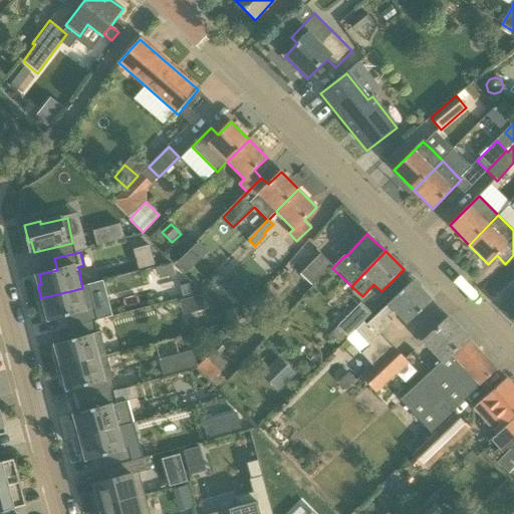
[(321,254),(301,274),(312,286),(332,266),(321,254)]
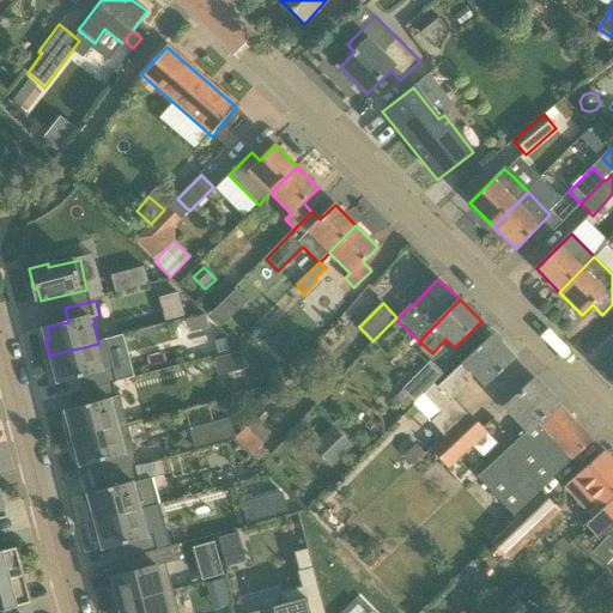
[(220,327),(230,319),(218,307),(210,315),(220,327)]
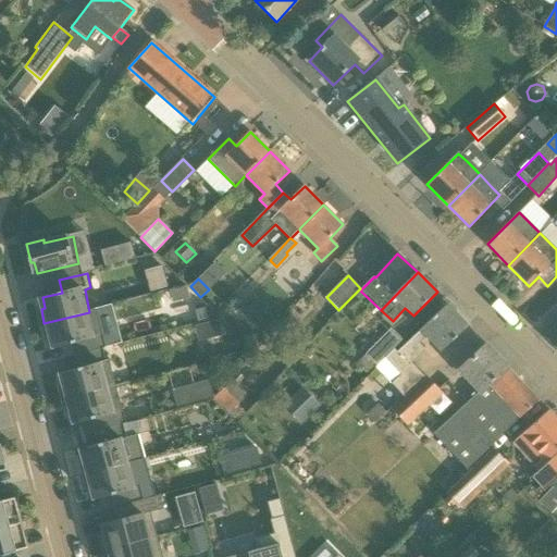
[(425,378),(412,364),(415,363),(413,361),(425,349),(419,344),(428,335),(442,350),(469,326),(447,304),(420,330),(421,330),(397,353),(394,349),(386,357),(403,374),(392,384),(405,397),(425,378)]
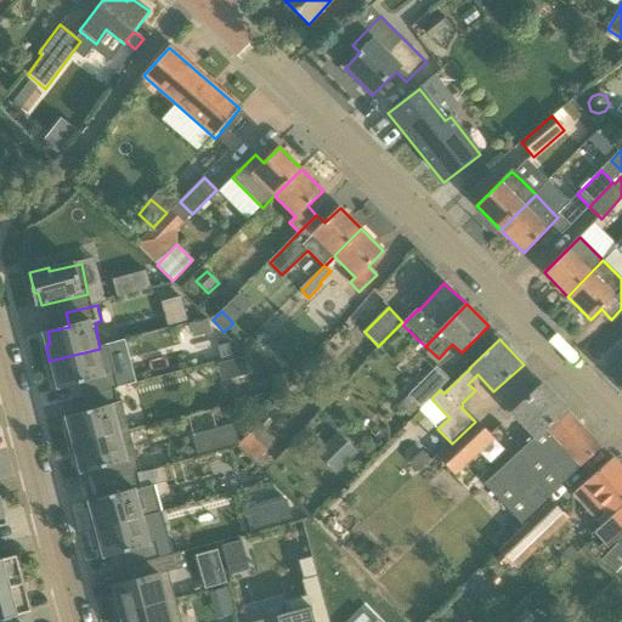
[(218,348),(221,360),(233,356),(230,343),(218,348)]
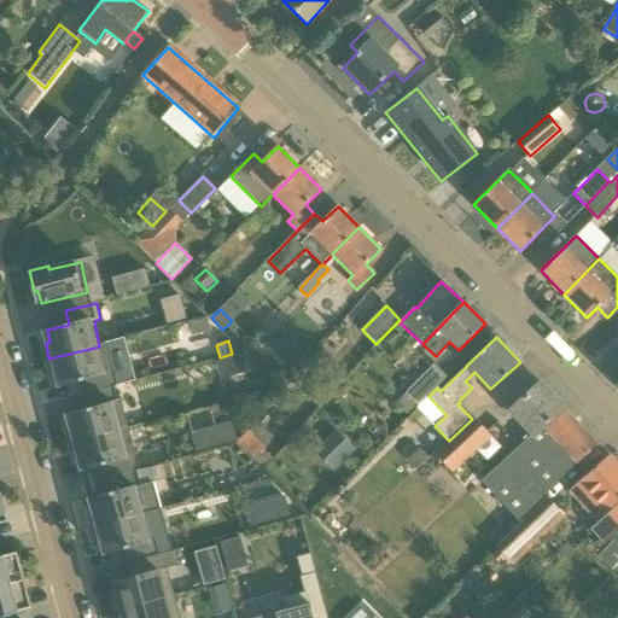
[(57,373),(59,388),(81,382),(83,396),(115,388),(112,372),(105,374),(99,347),(48,359),(52,374),(57,373)]
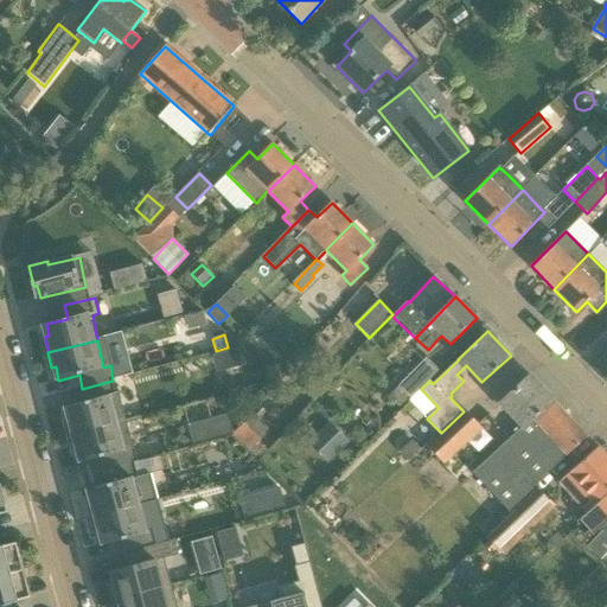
[(326,353),(327,352),(317,342),(305,355),(306,356),(317,364),(326,353)]
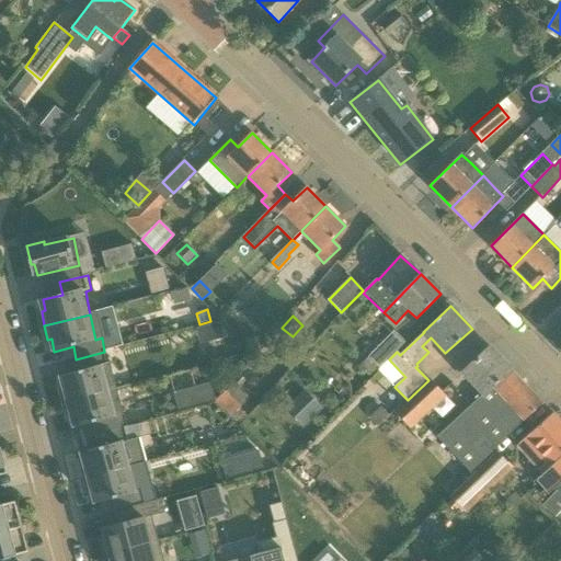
[(219,322),(210,324),(215,341),(224,339),(219,322)]
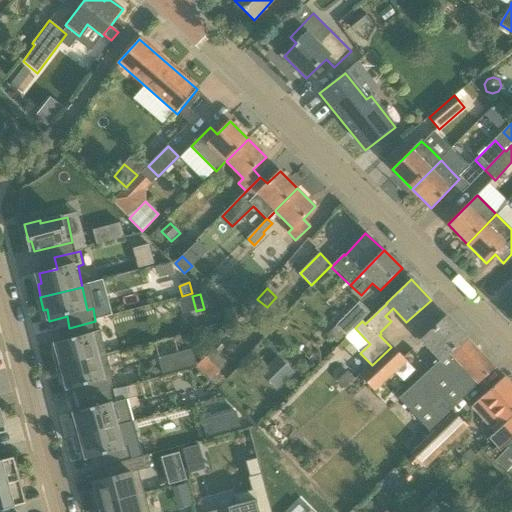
[(362,321),(370,313),(360,302),(336,326),(328,335),(337,344),(346,336),(347,336),(355,328),(362,321)]
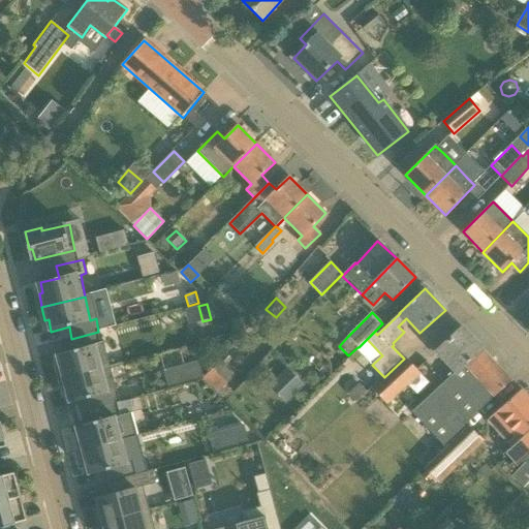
[(466,422),(511,381),(462,328),(437,350),(457,372),(412,411),(445,447),(469,426),(466,422)]
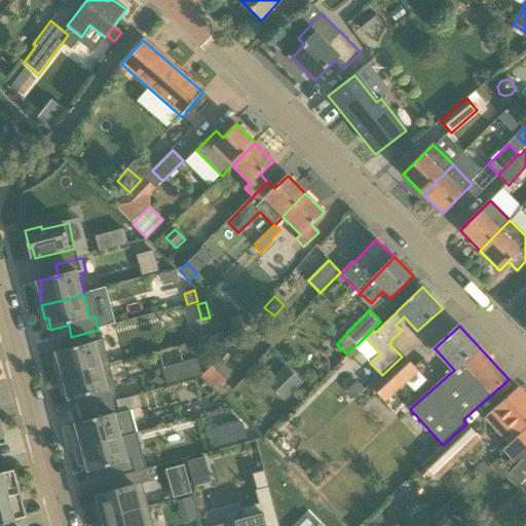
[(57,365),(60,378),(103,368),(98,344),(59,353),(61,364),(57,365)]
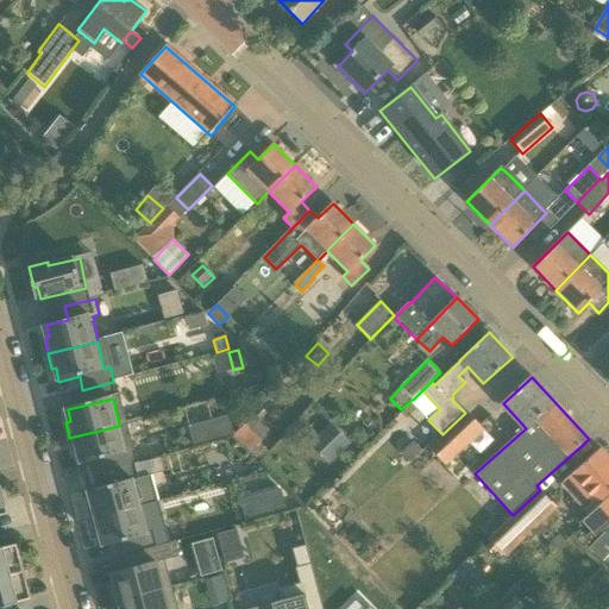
[(468,410),(465,413),(443,434),(428,447),(446,465),(484,428),(468,410)]
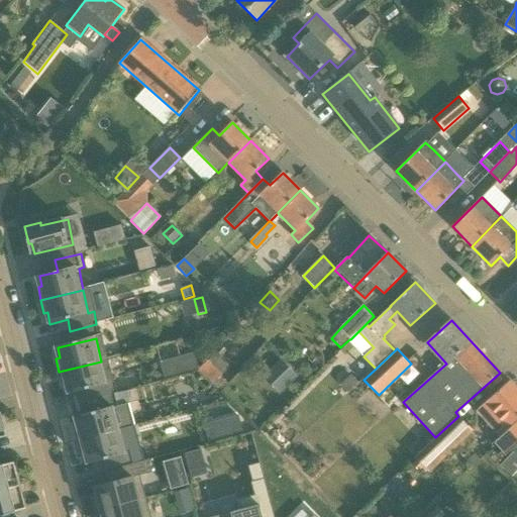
[(179,357),(183,374),(198,370),(194,353),(179,357)]
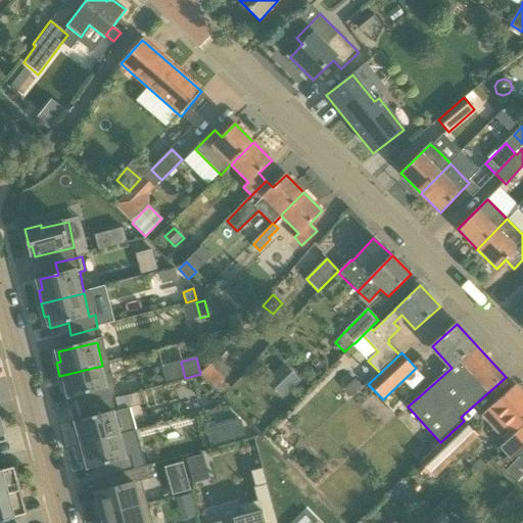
[(216,359),(200,375),(215,389),(231,373),(216,359)]
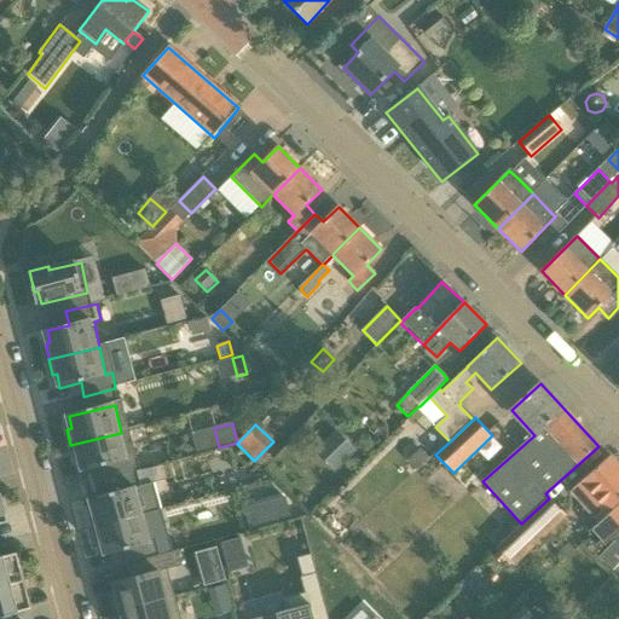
[(335,472),(356,450),(336,429),(314,451),(335,472)]
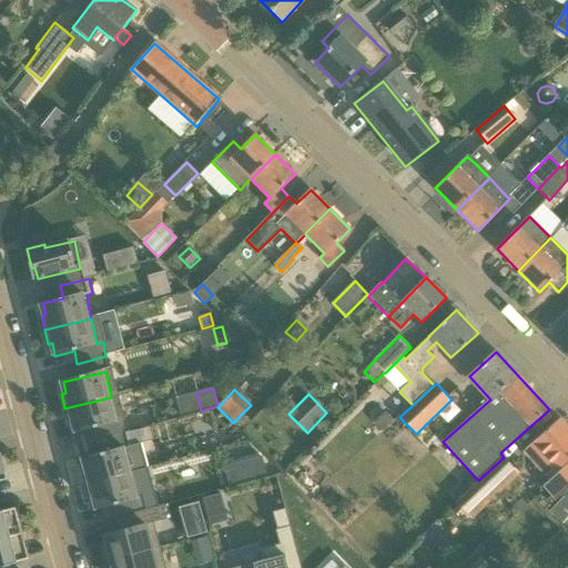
[(72,422),(75,434),(118,424),(111,397),(64,408),(68,423),(72,422)]
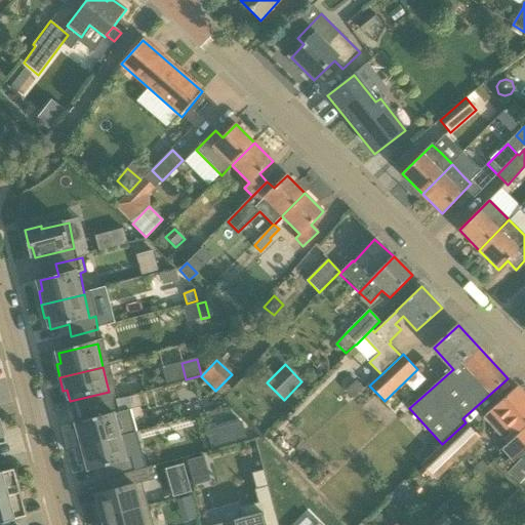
[(524,394),(518,387),(485,415),(495,427),(494,429),(508,444),(501,449),(514,462),(524,451),(524,394)]
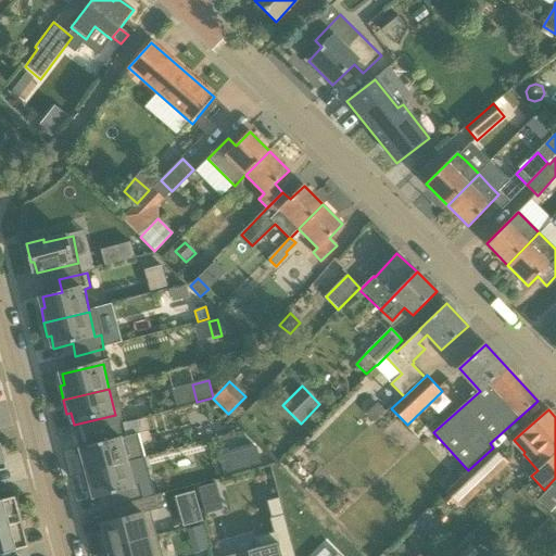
[(119,437),(125,456),(135,454),(128,433),(119,437)]
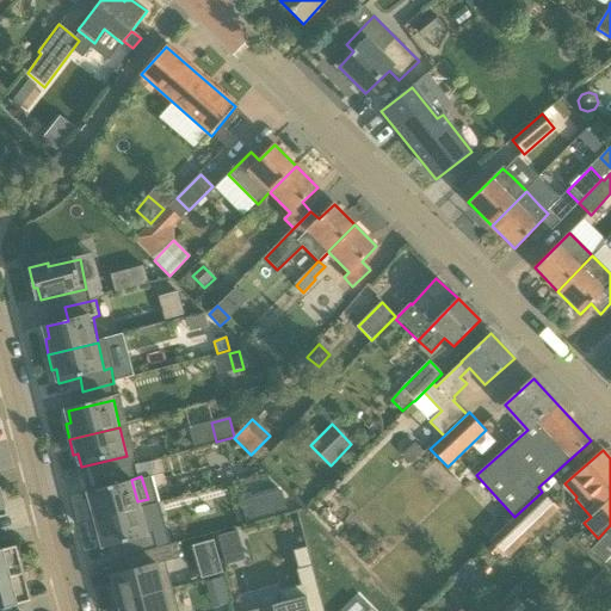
[(85,506),(90,523),(139,510),(131,482),(87,493),(91,505),(85,506)]
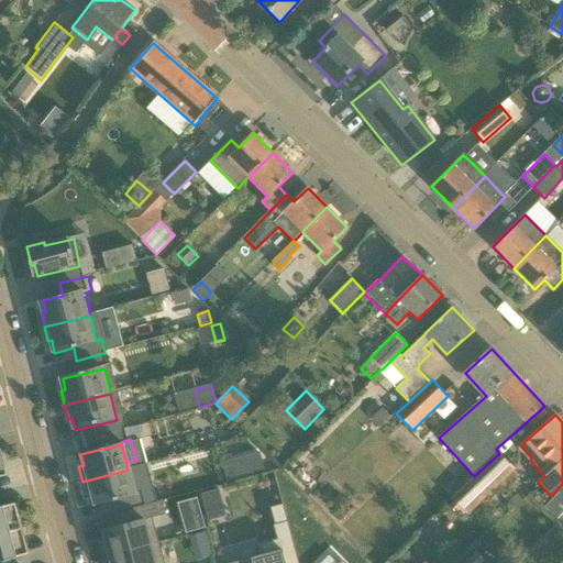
[(244,457),(250,475),(265,471),(260,453),(244,457)]
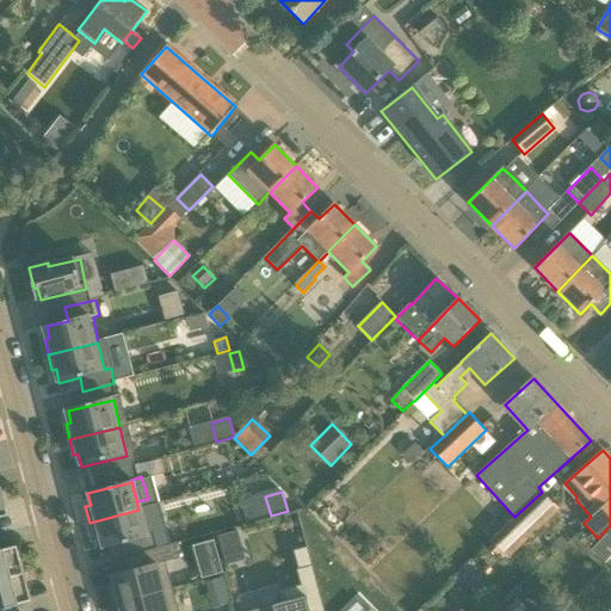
[(542,492),(514,517),(516,518),(491,542),(507,559),(559,510),(542,492)]
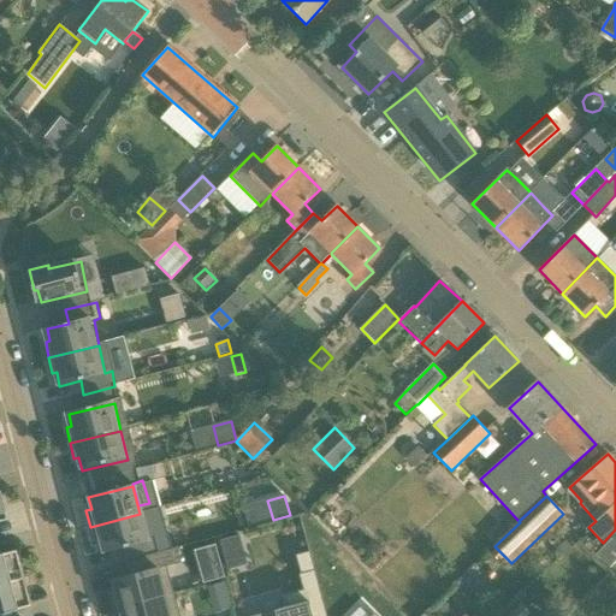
[(99,542),(102,554),(148,542),(140,514),(90,527),(94,543),(99,542)]
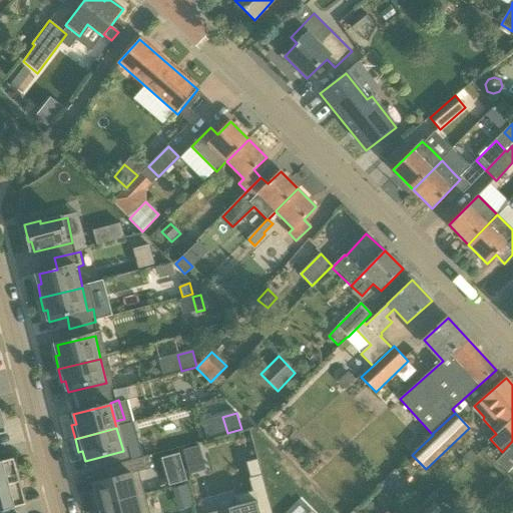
[(199,456),(197,447),(182,451),(185,460),(199,456)]
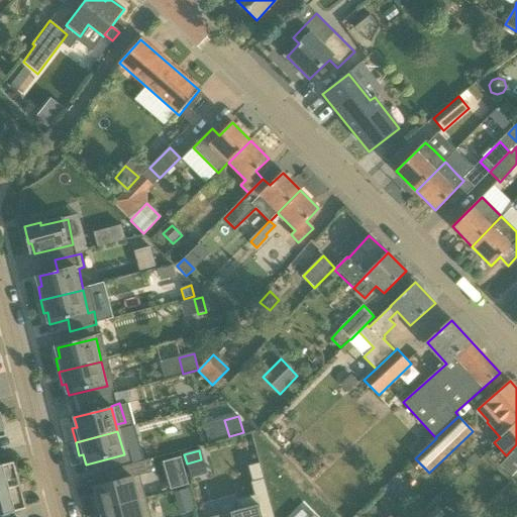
[(501,467),(512,477),(516,472),(516,455),(513,452),(501,467)]
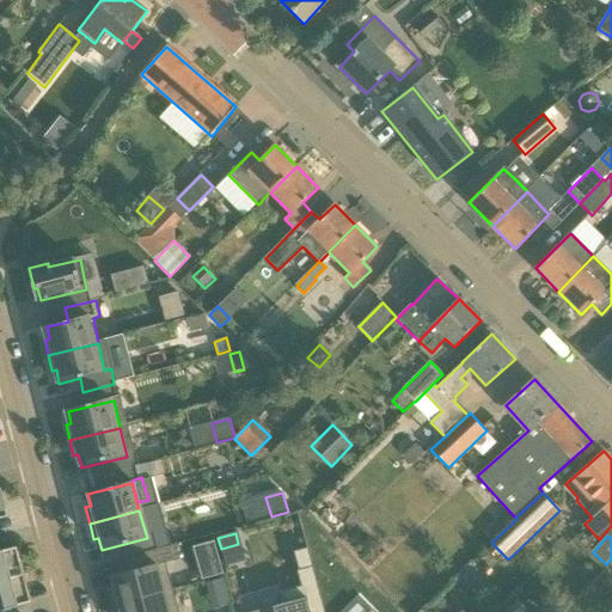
[(0,580),(23,575),(16,546),(0,550),(0,580)]
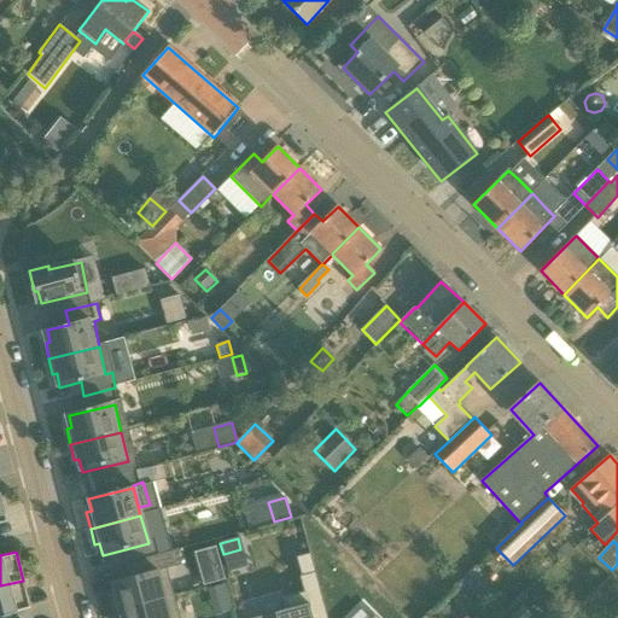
[(115,594),(118,611),(164,599),(158,572),(168,570),(163,553),(129,563),(133,576),(111,582),(115,594)]
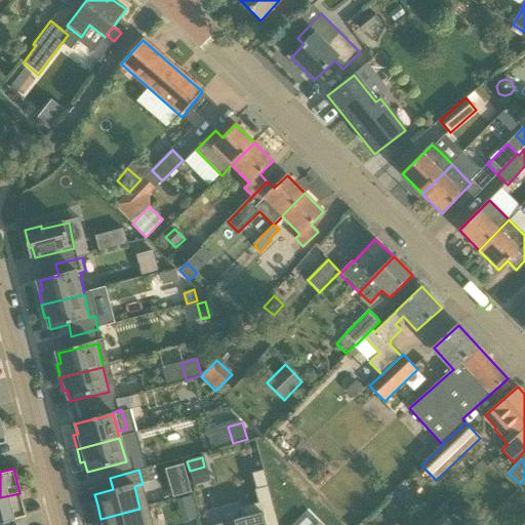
[(191,493),(188,483),(169,488),(172,498),(191,493)]
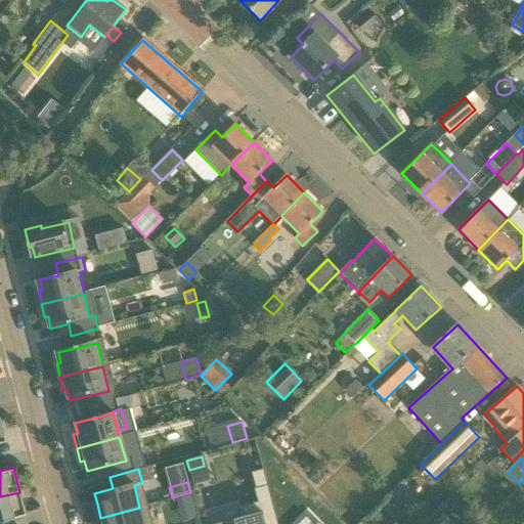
[(0,523),(4,523),(4,522),(27,516),(19,492),(0,496),(0,523)]
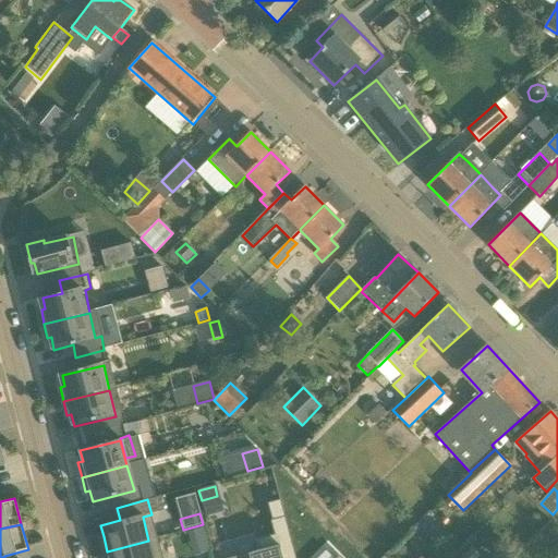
[(187,532),(190,543),(207,538),(204,528),(187,532)]
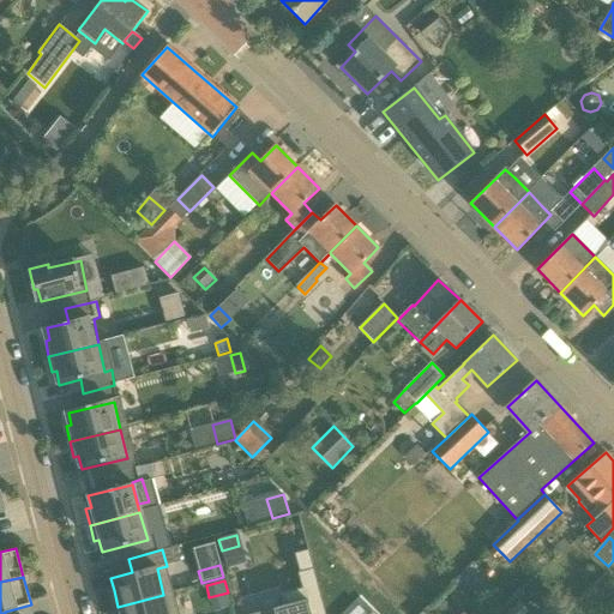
[(300,602),(256,613),(321,613),(315,591),(299,596),(300,602)]
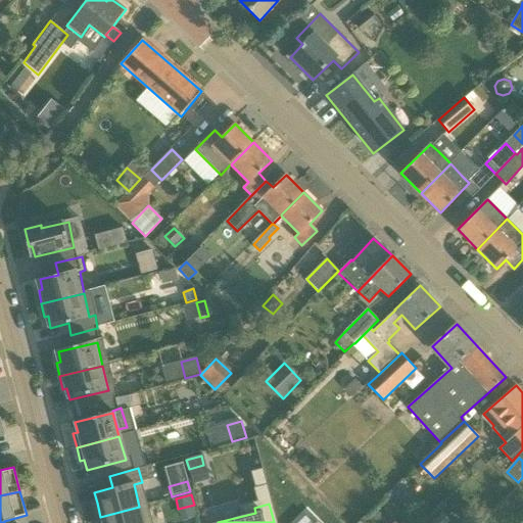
[(143,522),(139,507),(100,517),(102,522),(143,522)]
